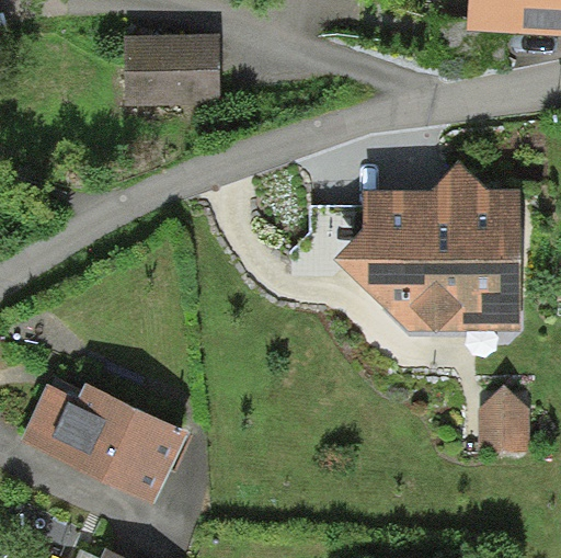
[(470,0),(470,16),(469,30),(506,31),(551,33),(560,33),(560,0),(470,0)]
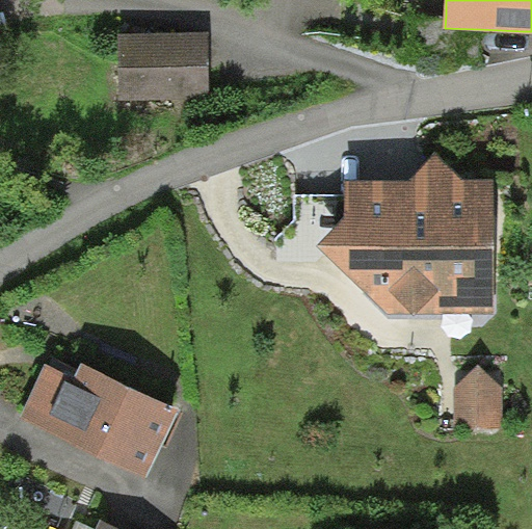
[(479,54),(480,29),(445,28),(446,16),(410,14),(408,50),(479,54)]
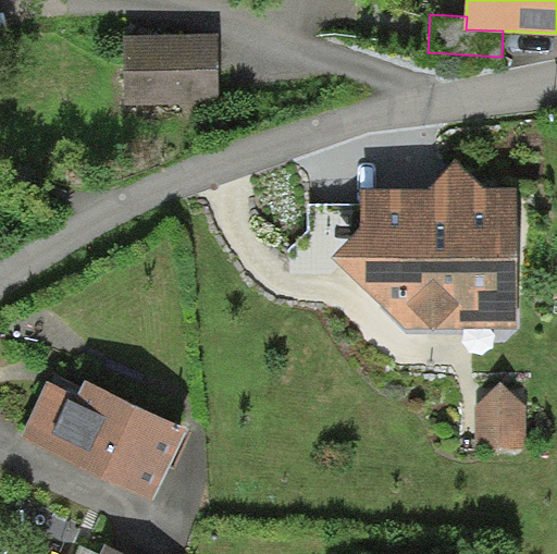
[(218,33),(123,34),(124,97),(219,95),(218,33)]
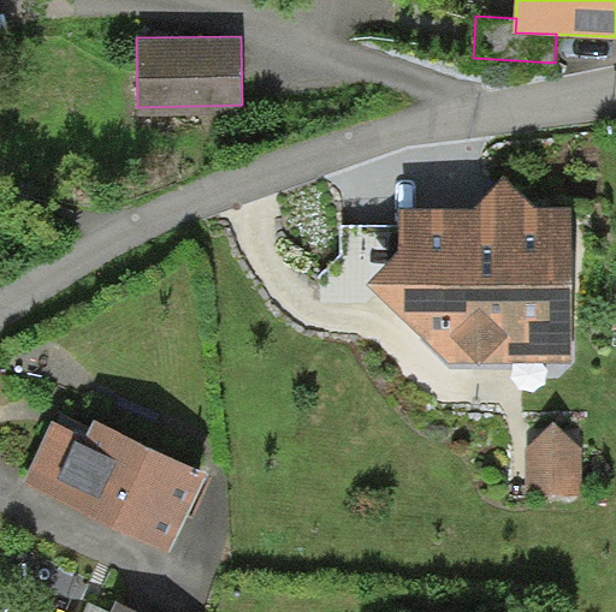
[(475,209),(398,211),(400,254),(367,286),(450,361),(574,362),(573,207),(537,208),(505,178),(475,209)]
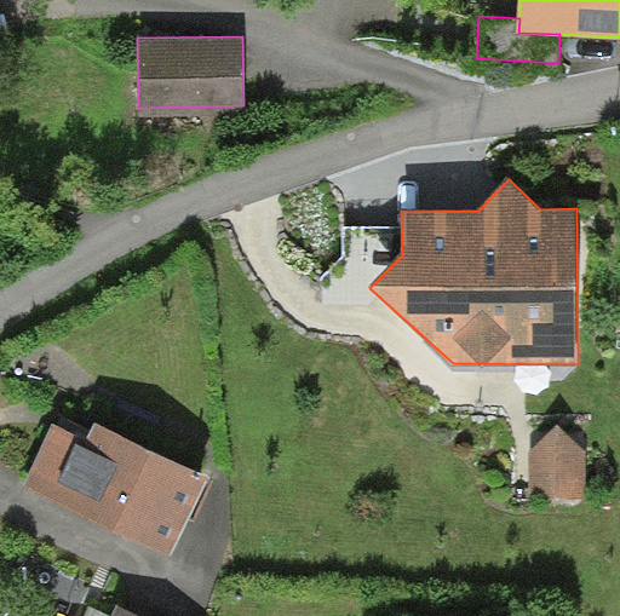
[(85,439),(55,425),(24,487),(171,556),(208,478),(93,424),(87,435),(85,439)]
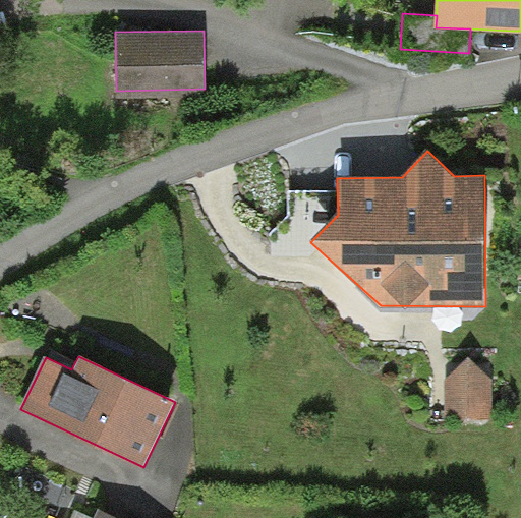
[(447,419),(490,419),(491,378),(468,358),(447,379),(447,419)]
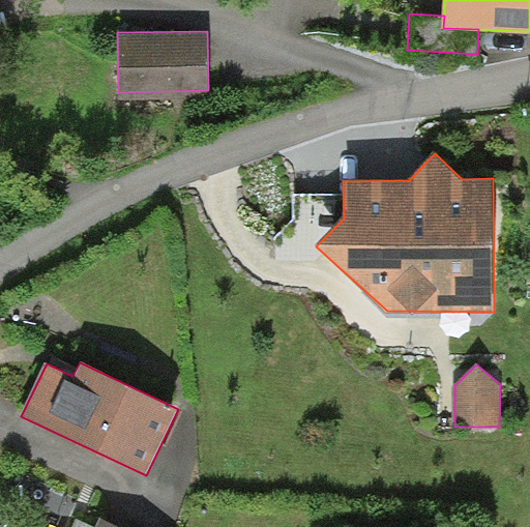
[(94,526),(95,525),(77,518),(72,526),(94,526)]
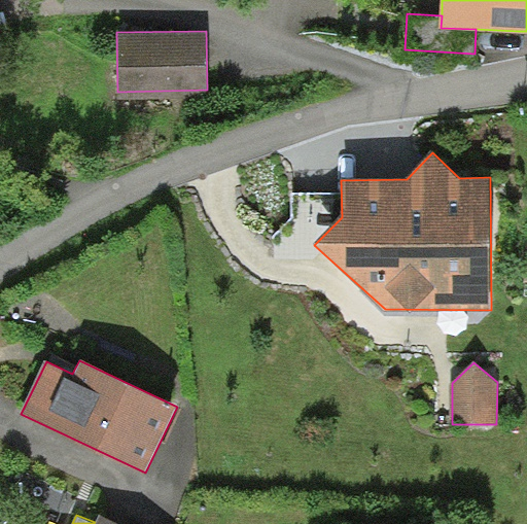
[(94,523),(119,523),(97,515),(95,522),(94,523)]
